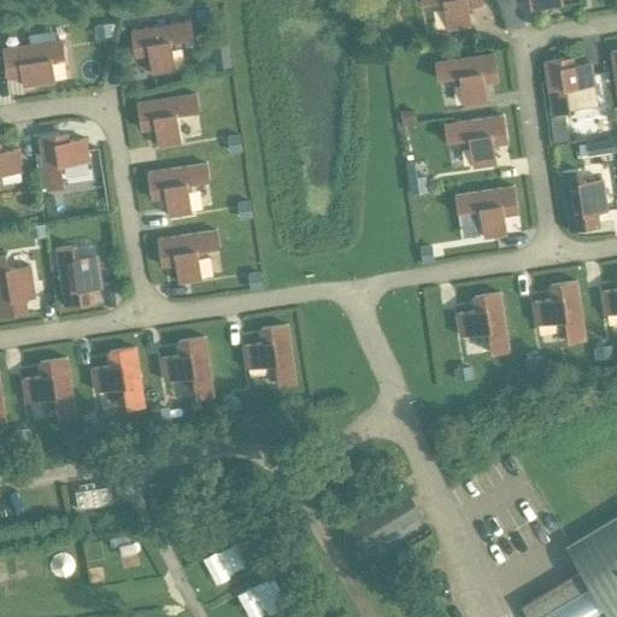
[(482,5),(481,0),(421,0),(422,4),(444,0),(448,29),(470,25),(468,6),(482,5)]
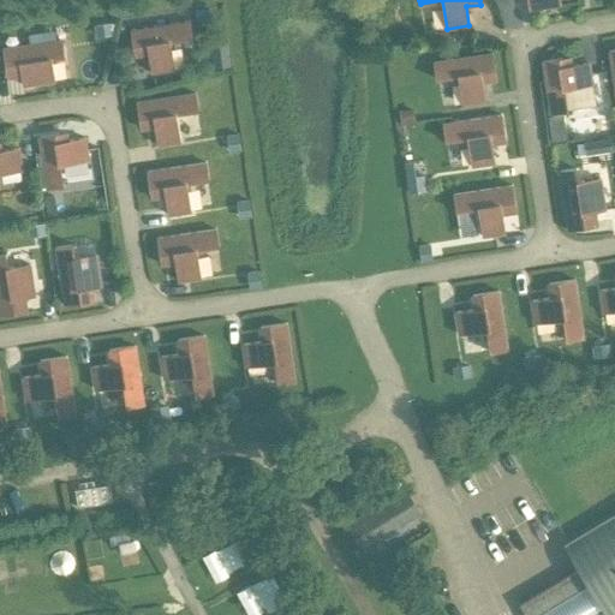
[(513,0),(514,3),(526,0),(527,0),(530,10),(561,5),(560,0),(513,0)]
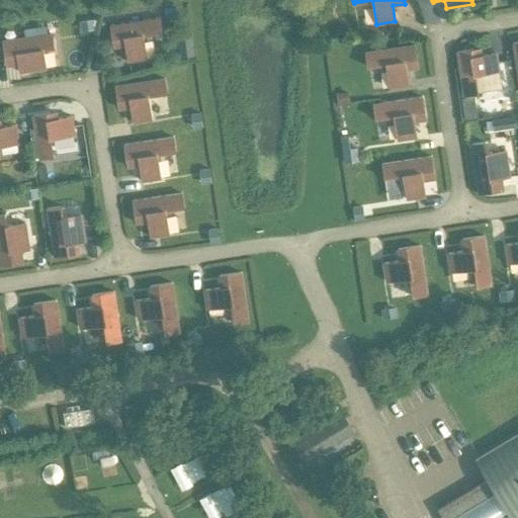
[(93,18),(82,20),(84,32),(95,30),(93,18)]
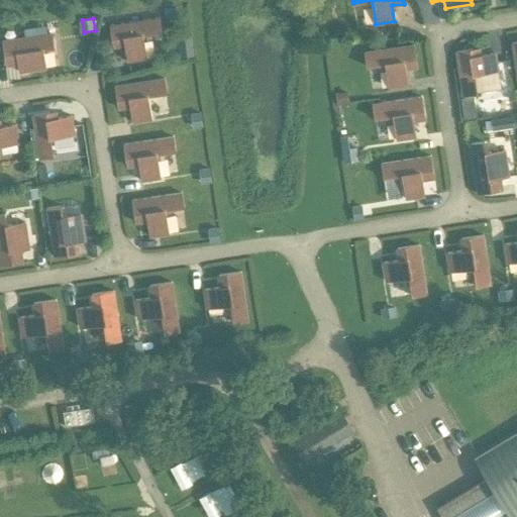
[(110,25),(113,47),(125,45),(128,62),(146,59),(143,34),(162,32),(160,18),(110,25)]
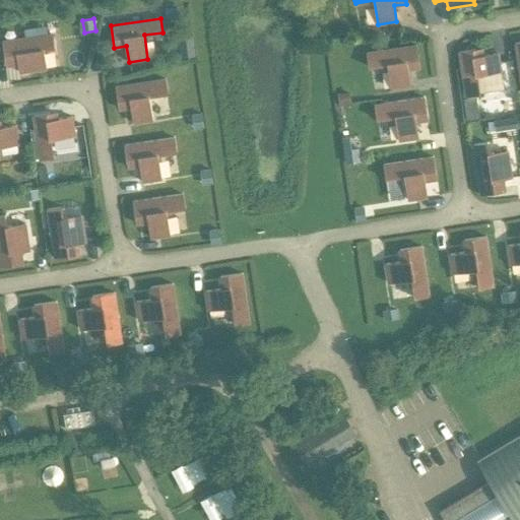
[(53,35),(3,42),(6,66),(18,64),(20,73),(47,69),(44,50),(55,49),(53,35)]
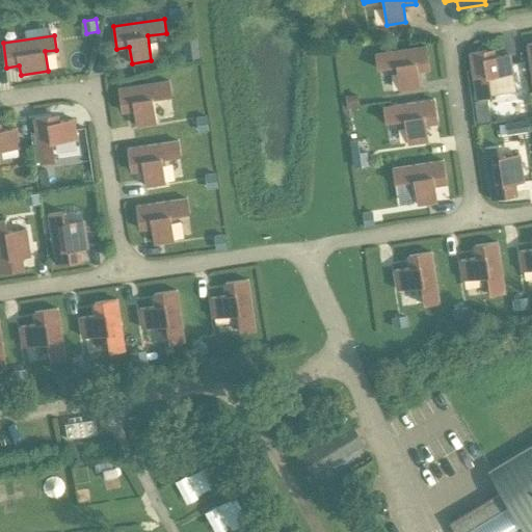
[(196,40),(181,43),(184,62),(200,59),(196,40)]
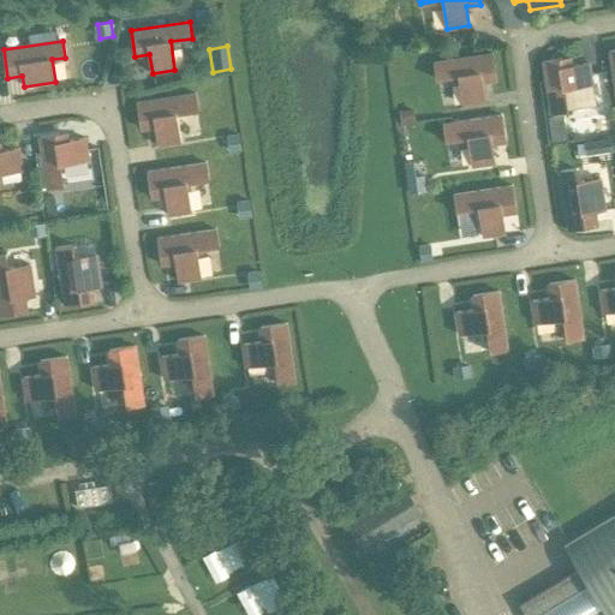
[(493,54),(434,63),(436,79),(459,76),(463,105),(485,101),(482,82),(496,79),(493,54)]
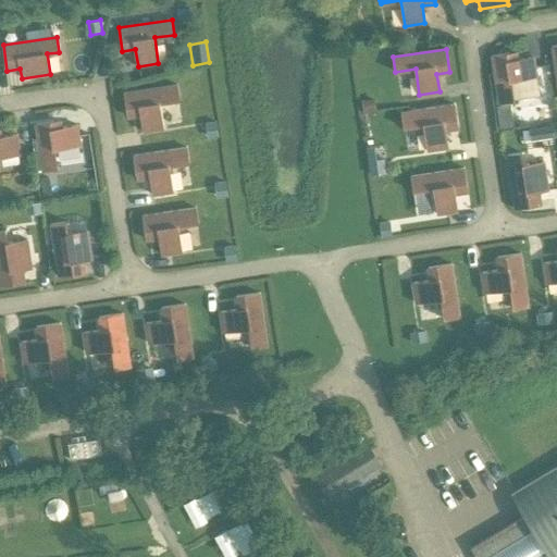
[(509,53),(492,56),(499,103),(515,100),(511,81),(536,76),(534,57),(510,60),(509,53)]
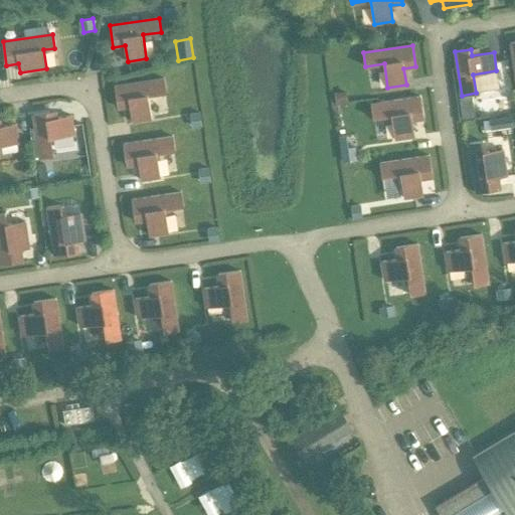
[(148,96),(166,93),(164,78),(115,87),(119,108),(130,106),(133,122),(151,119),(148,96)]
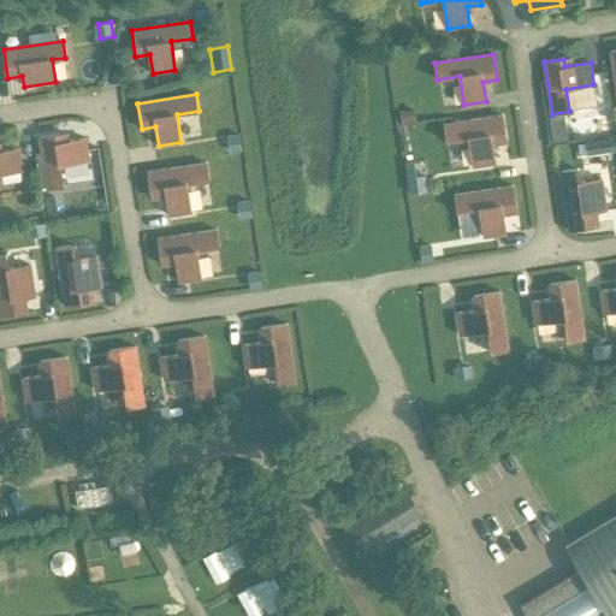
[(414,110),(400,112),(402,126),(416,124),(414,110)]
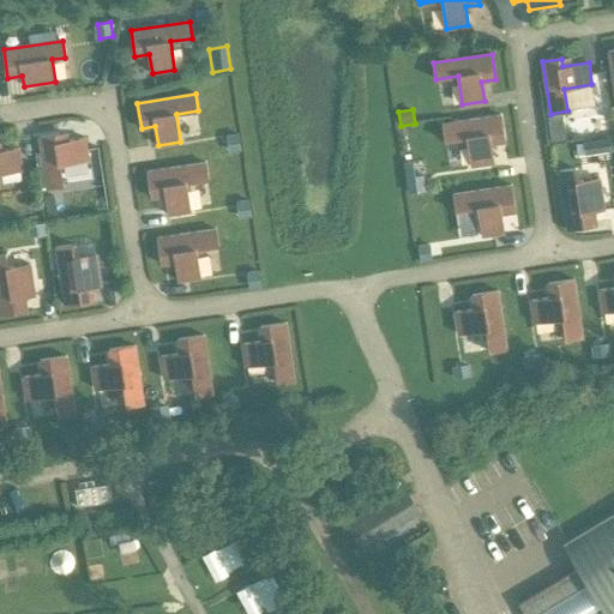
[(501,115),(443,125),(445,142),(468,138),(471,167),(494,163),(491,144),(505,142),(501,115)]
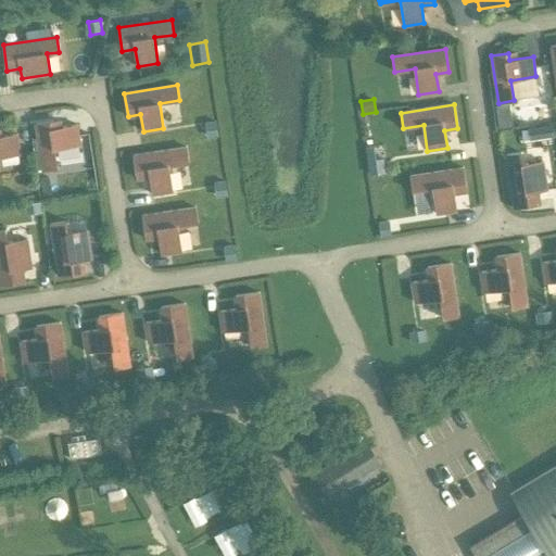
[(509,104),(495,106),(500,128),(513,126),(509,104)]
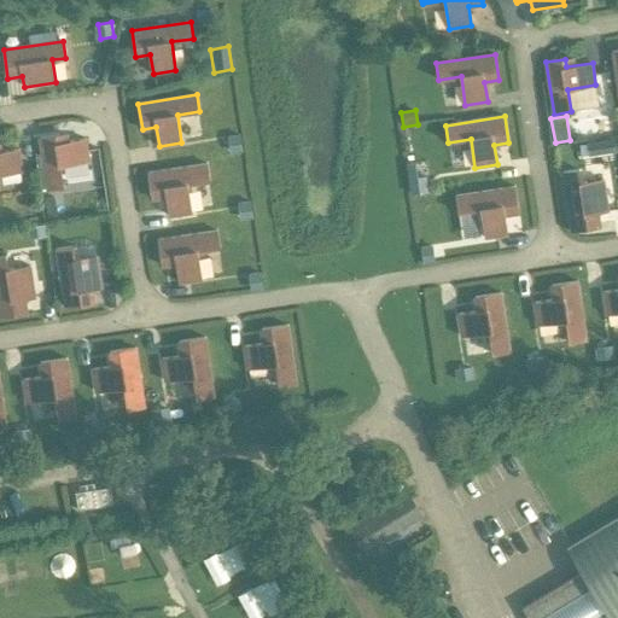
[(59,135),(39,138),(47,191),(64,187),(60,165),(89,161),(86,139),(60,143),(59,135)]
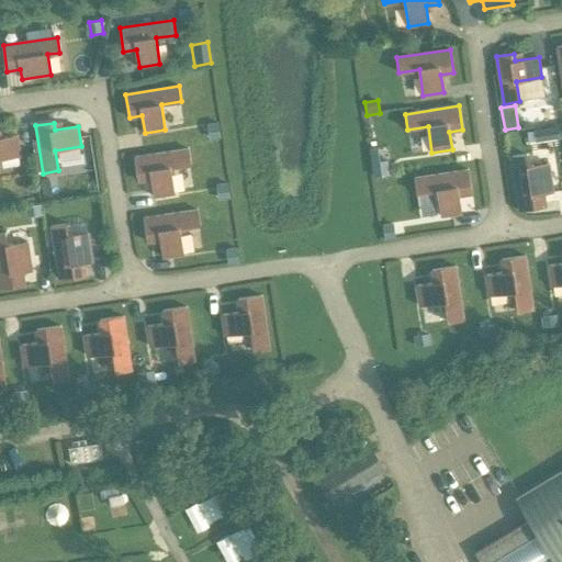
[(220,124),(208,126),(210,139),(222,137),(220,124)]
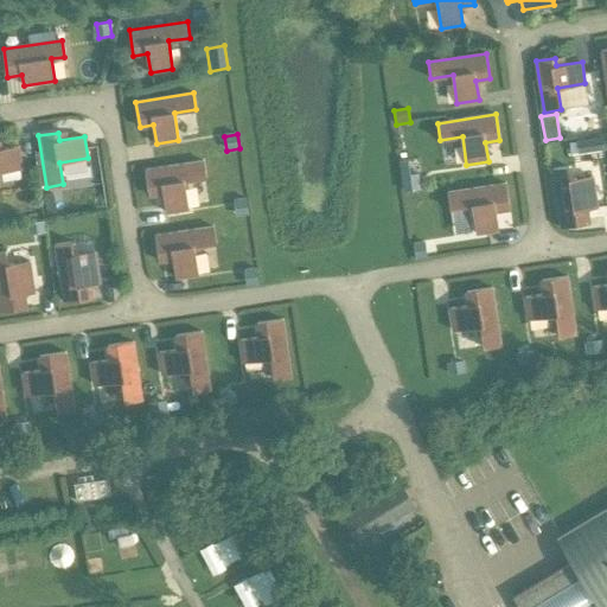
[(606,147),(605,135),(590,138),(593,151),(606,147)]
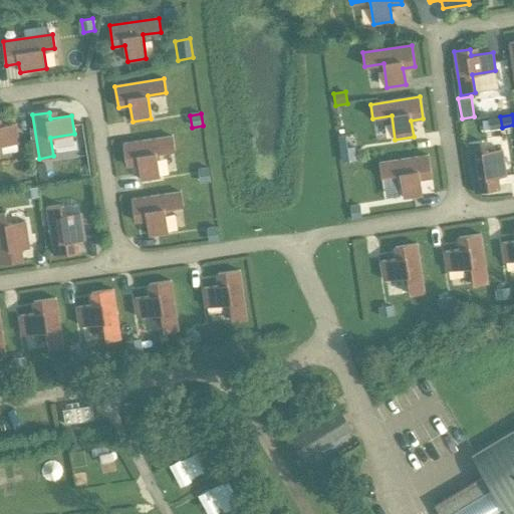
[(0,145),(19,143),(16,123),(0,125),(0,145)]
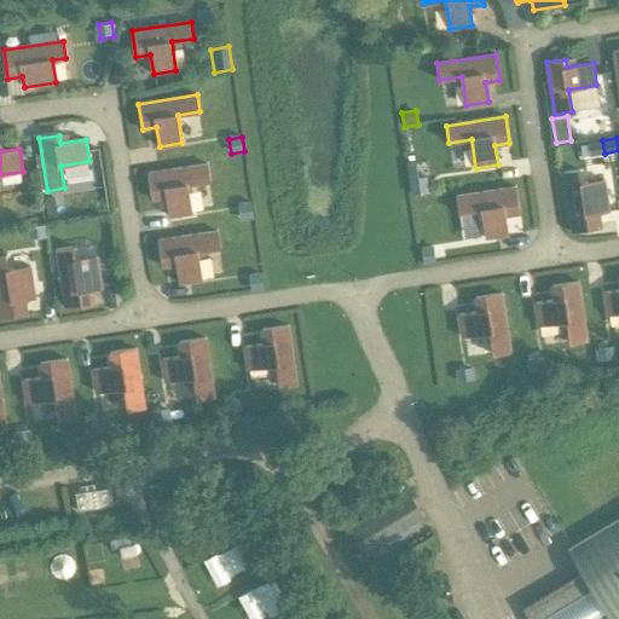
[(208,165),(149,173),(152,200),(167,197),(169,217),(192,213),(187,185),(210,181),(208,165)]
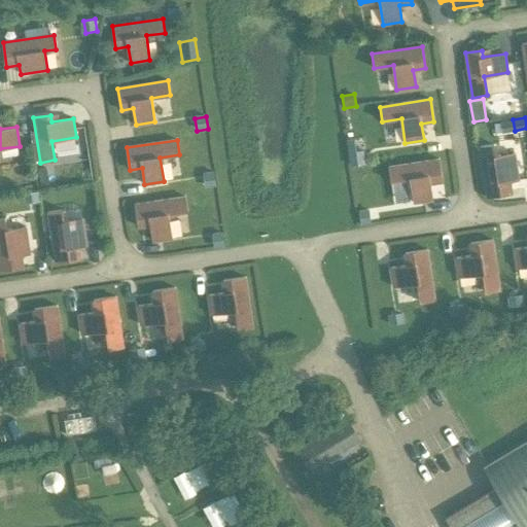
[(494,145),(480,147),(487,198),(512,194),(511,181),(519,180),(515,153),(496,155),(494,145)]
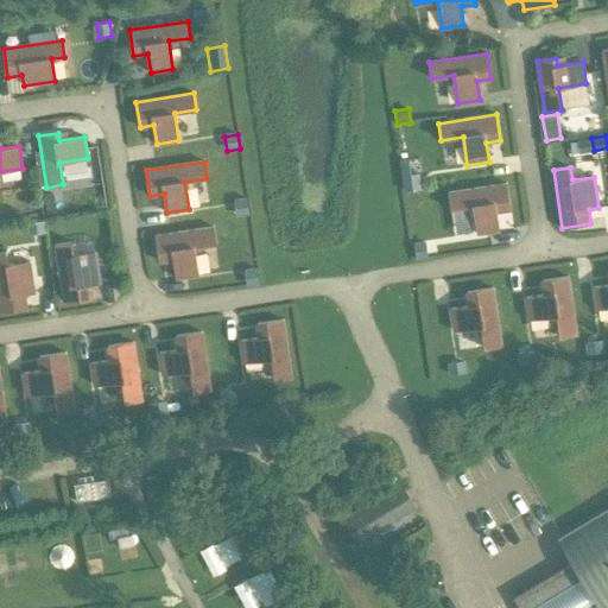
[(418,173),(401,176),(404,190),(420,188),(418,173)]
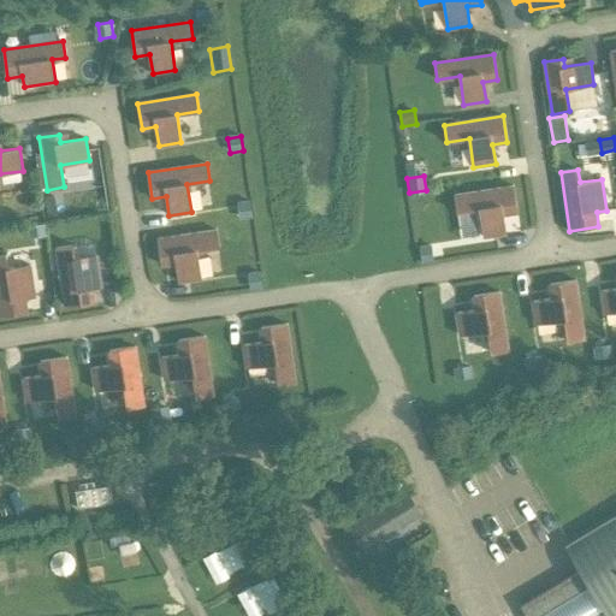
[(514,187),(455,195),(457,212),(479,208),(484,237),(505,234),(503,214),(517,212),(514,187)]
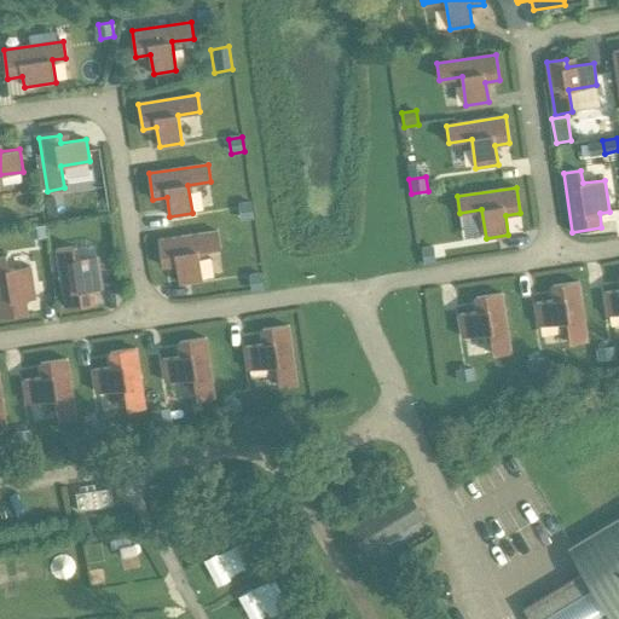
[(106,198),(94,201),(97,213),(108,212),(106,198)]
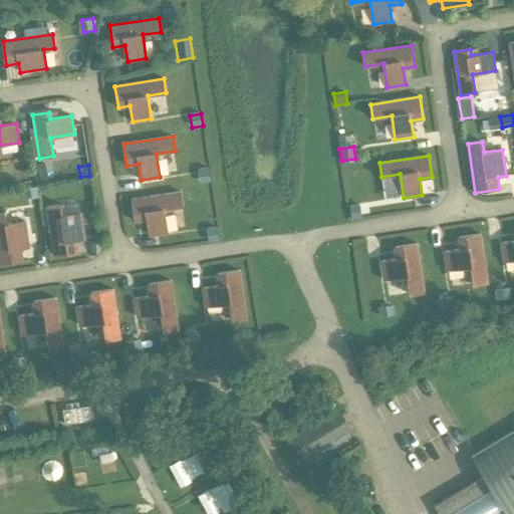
[(209,170),(198,172),(200,183),(211,182),(209,170)]
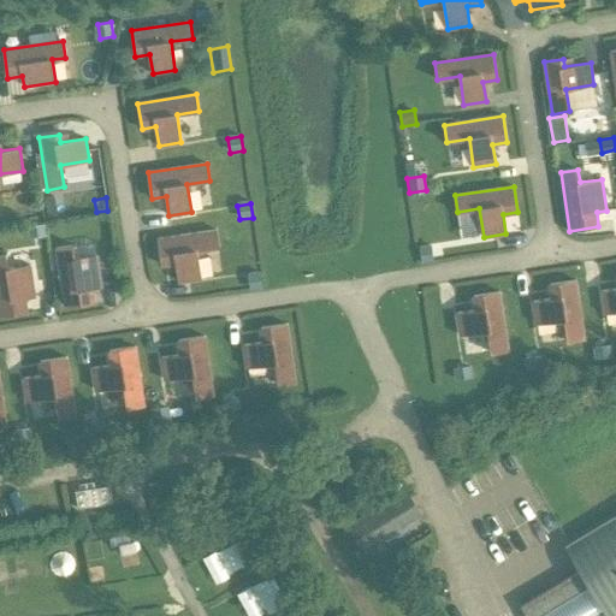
[(45,223),(31,225),(33,238),(47,236),(45,223)]
